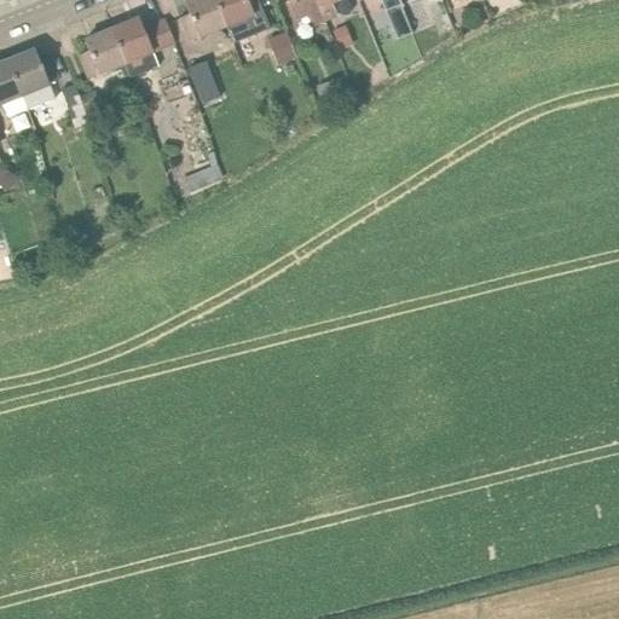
[(189,42),(225,27),(214,0),(192,0),(184,4),(189,15),(179,18),(189,42)]
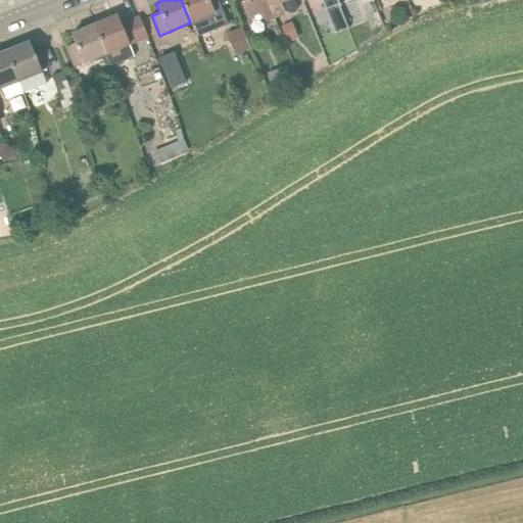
[(217,0),(181,0),(190,22),(197,38),(228,26),(222,9),(217,0)]
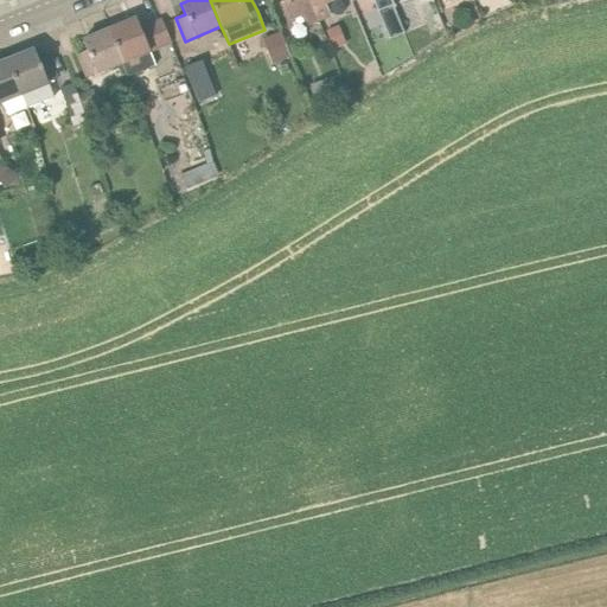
[(307,27),(318,23),(308,0),(279,0),(281,4),(289,23),(304,17),(307,27)]
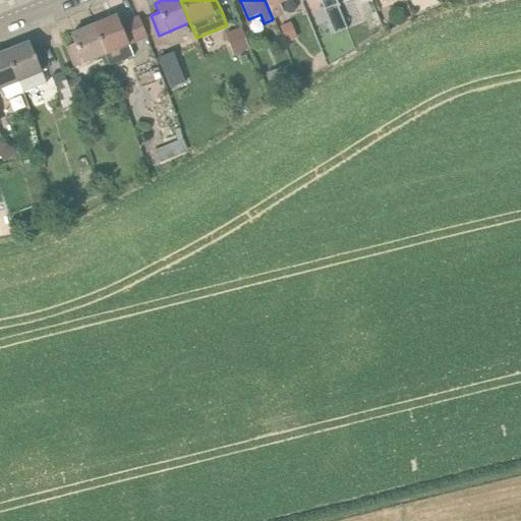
[(265,0),(273,19),(284,15),(280,3),(288,0),(265,0)]
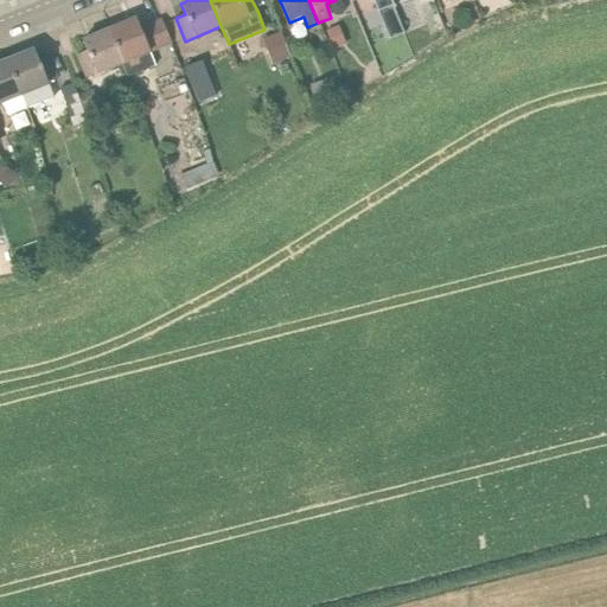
[(372,0),(377,12),(393,6),(389,0),(372,0)]
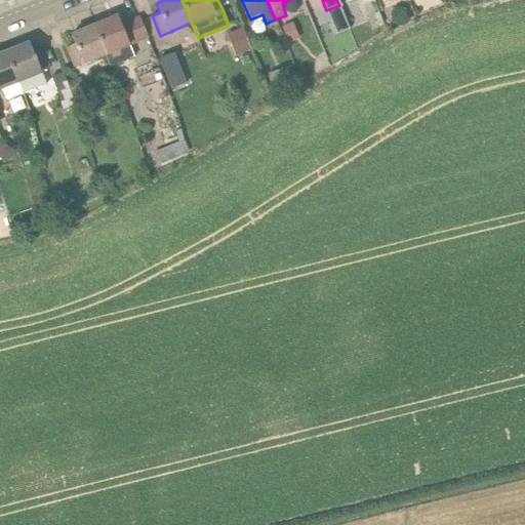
[(149,38),(148,36),(139,17),(121,25),(117,15),(94,26),(107,55),(111,67),(133,57),(130,46),(149,38)]
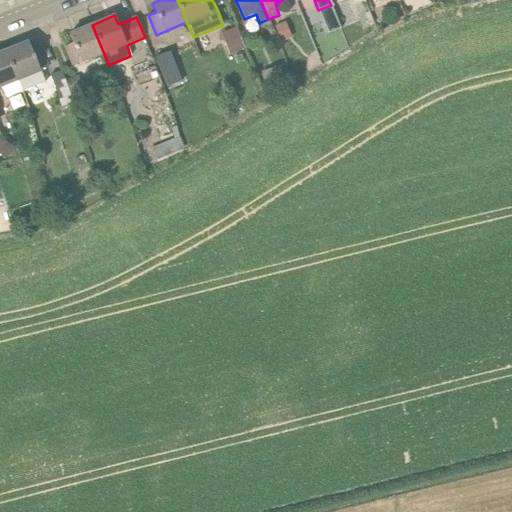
[(323,21),(328,33),(340,28),(335,16),(334,16),(324,20),(323,21)]
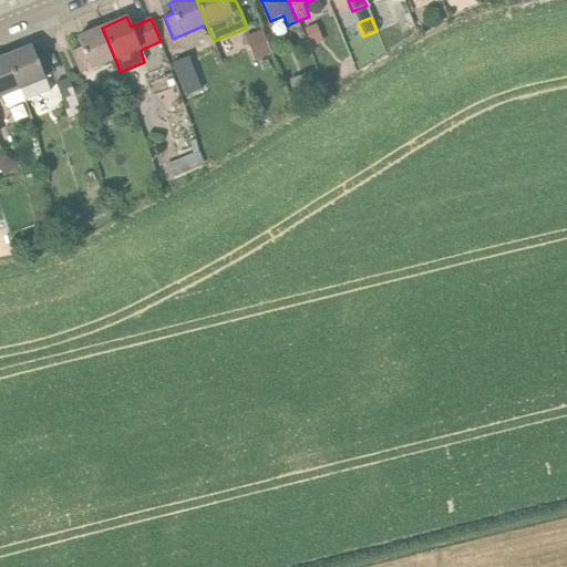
[(90,70),(115,60),(102,28),(76,38),(81,48),(72,51),(81,73),(90,70)]
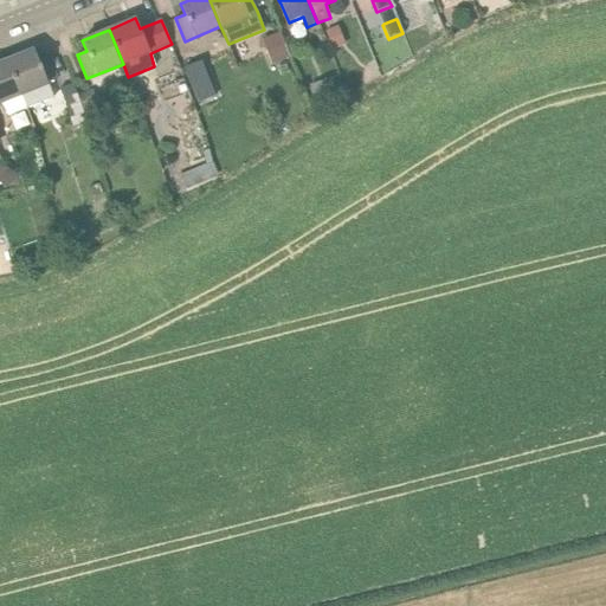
[(329,51),(343,46),(336,31),(324,36),(329,51)]
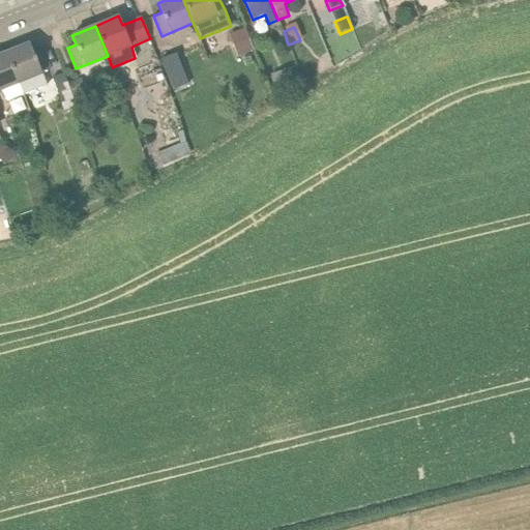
[(252,50),(244,28),(228,35),(236,56),(252,50)]
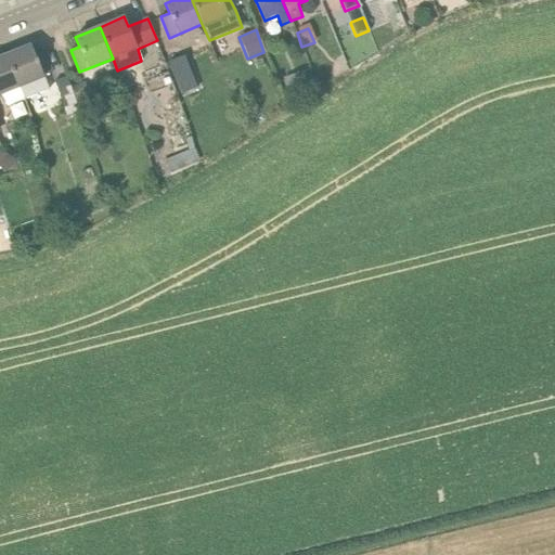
[(42,76),(51,72),(43,52),(35,55),(30,46),(7,55),(18,86),(23,100),(48,90),(42,76)]
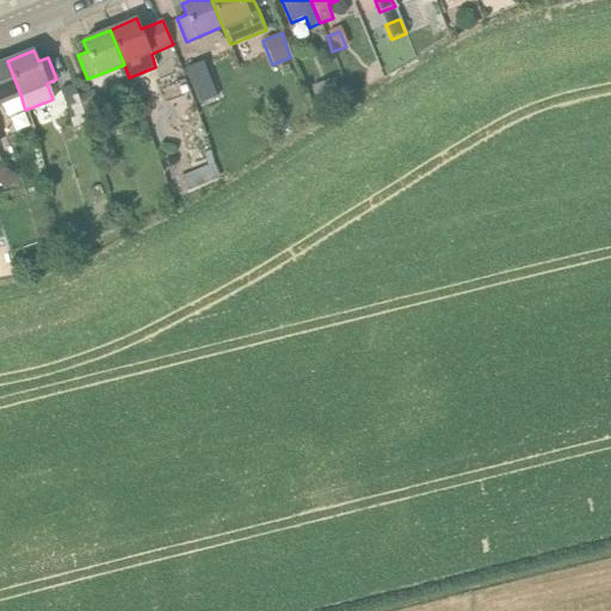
[(8,116),(25,110),(20,94),(7,61),(0,63),(0,105),(4,104),(8,116)]
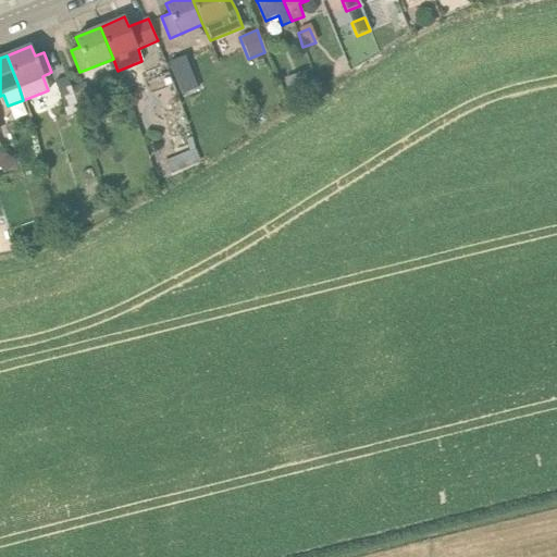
[(185,56),(169,62),(182,95),(198,88),(185,56)]
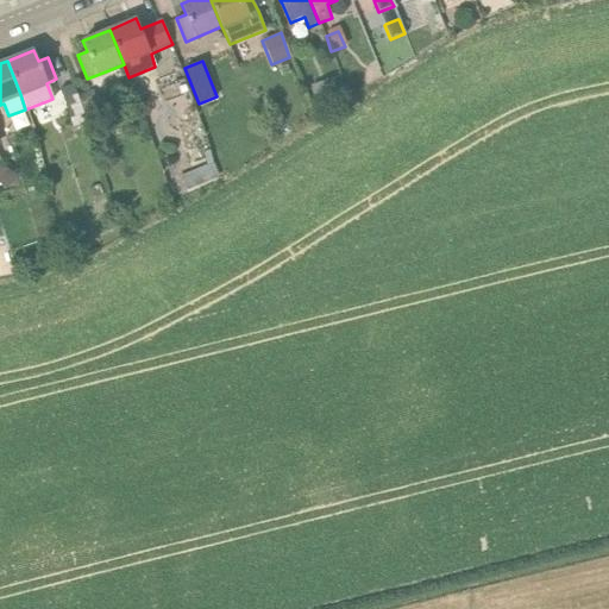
[(343,96),(336,76),(311,86),(319,106),(343,96)]
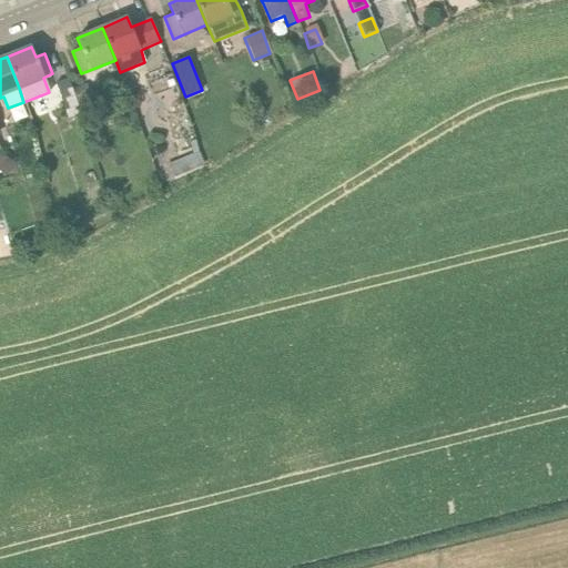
[(81,117),(69,79),(56,83),(68,121),(81,117)]
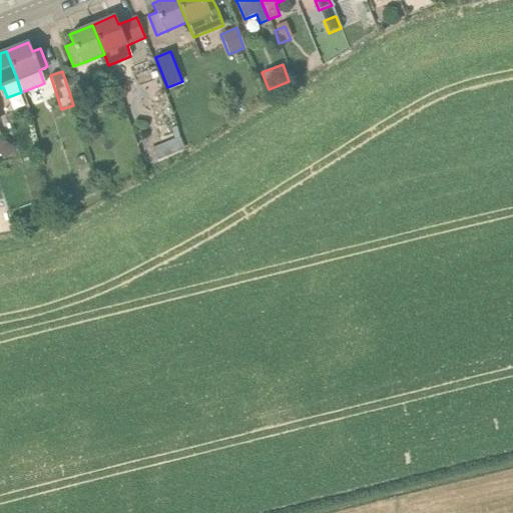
[(66,80),(70,93),(82,89),(78,76),(66,80)]
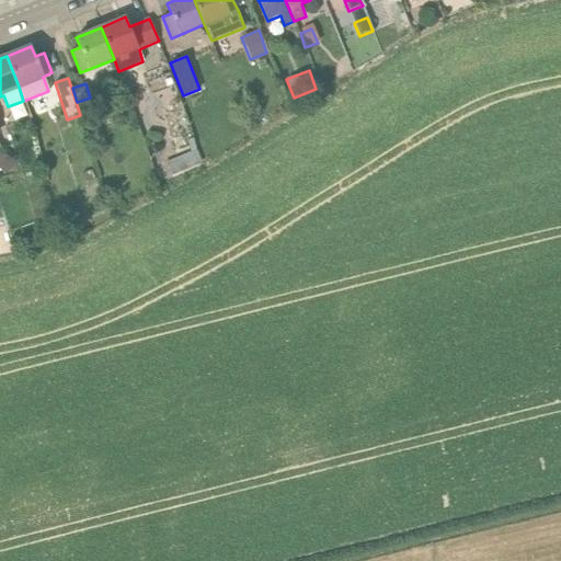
[(202,162),(196,149),(193,138),(186,140),(190,152),(167,162),(172,174),(202,162)]
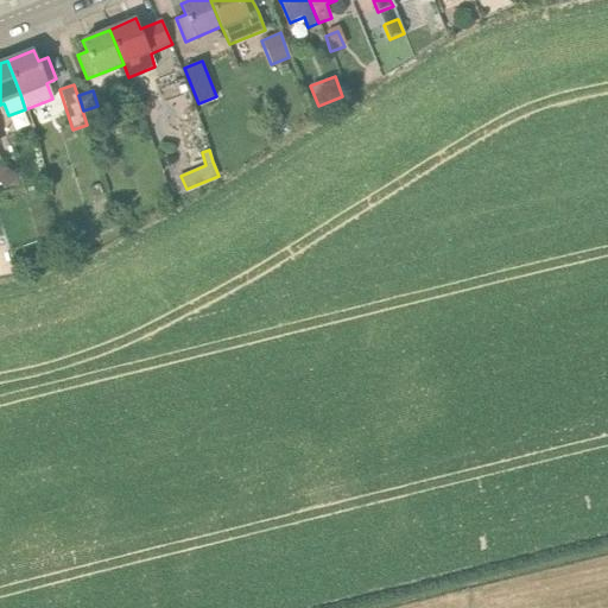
[(17,176),(4,164),(0,168),(0,183),(6,189),(17,176)]
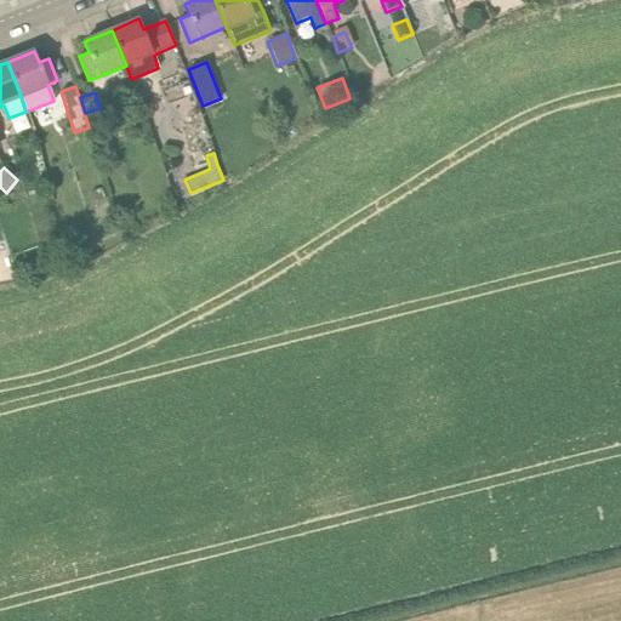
[(91,192),(95,204),(106,200),(103,188),(91,192)]
